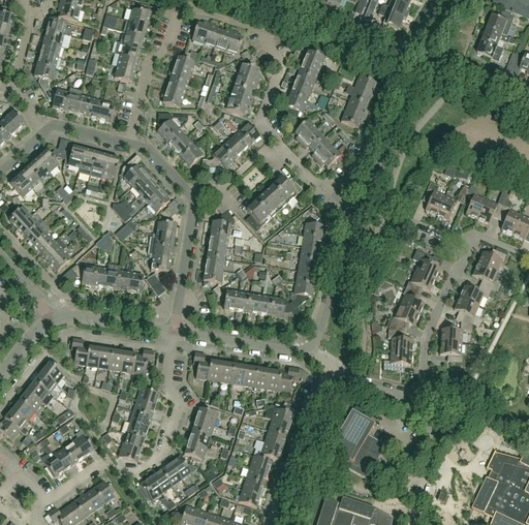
[(81,8),(82,0),(60,0),(59,2),(81,8)]
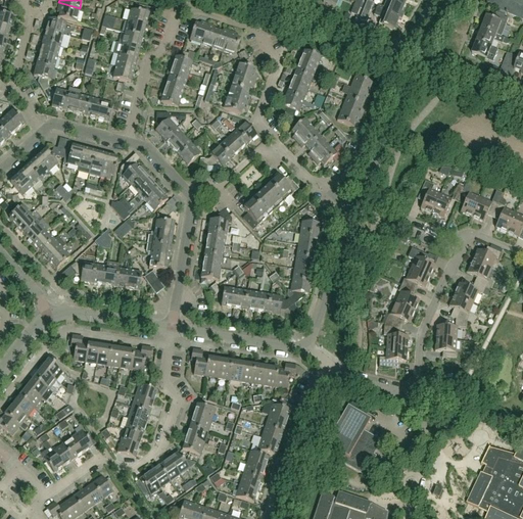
[(357,12),(361,2),(358,0),(355,0),(350,10),(357,12)]
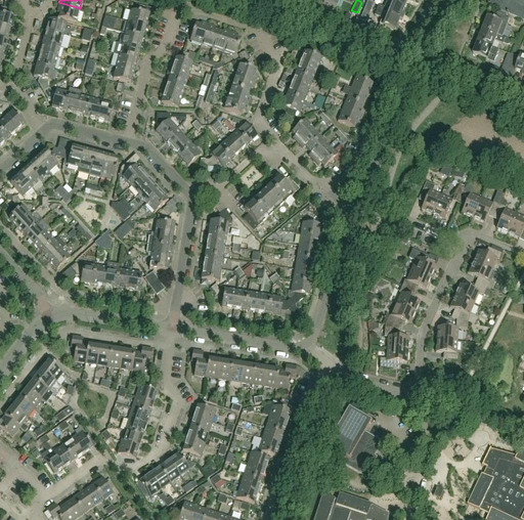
[(401,11),(403,5),(391,0),(388,6),(379,2),(377,7),(399,16),(401,17),(404,12),(401,11)]
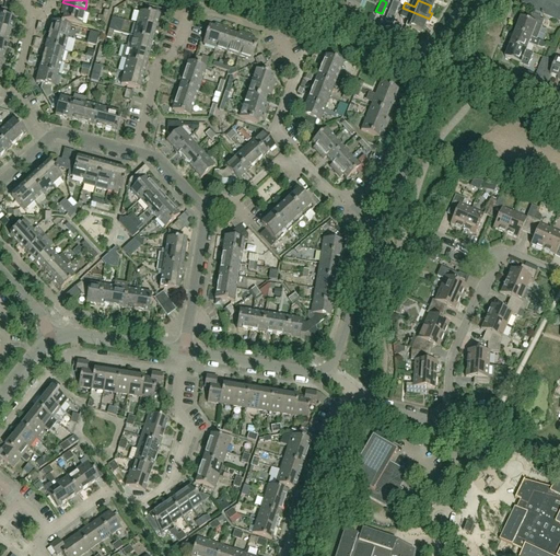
[(522,0),(521,2),(533,8),(539,10),(559,19),(559,0),(522,0)]
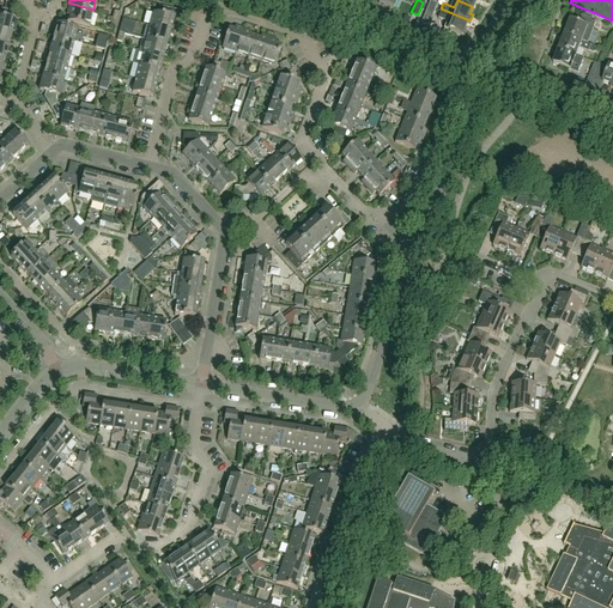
[(89,23),(93,10),(68,2),(67,11),(70,12),(68,17),(89,23)]
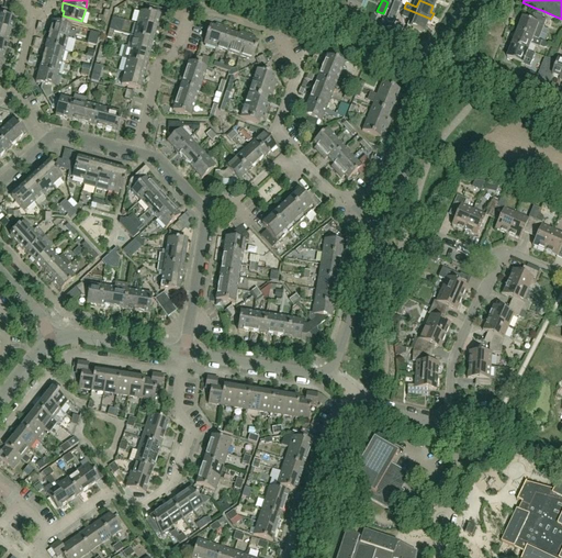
[(392,21),(398,6),(392,3),(385,18),(392,21)]
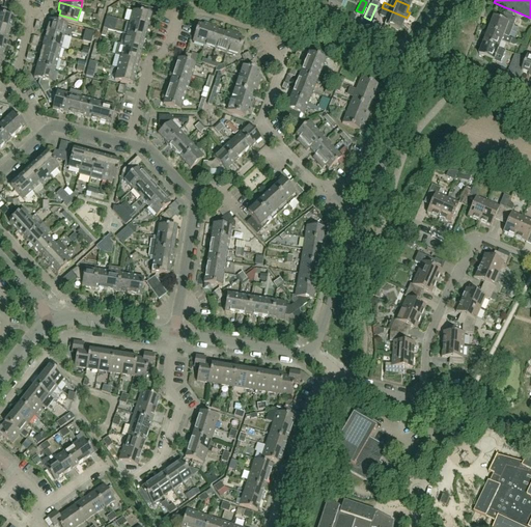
[(147,24),(150,12),(133,7),(130,20),(147,24)]
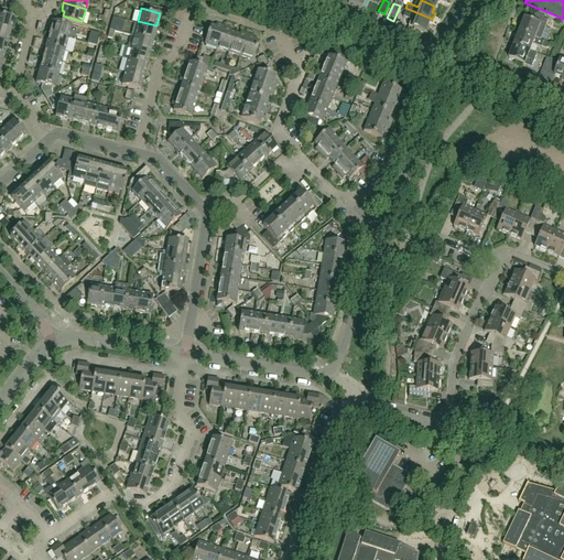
[(424,30),(430,18),(405,8),(403,13),(411,17),(408,23),(424,30)]
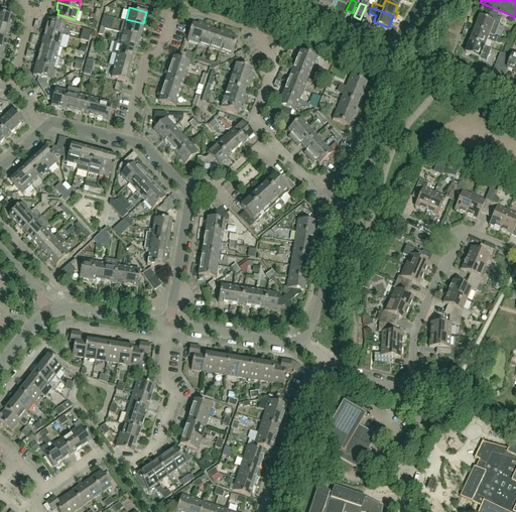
[(499,21),(501,16),(495,13),(497,9),(491,7),(487,16),(480,13),(476,25),(491,31),(495,20),(499,21)]
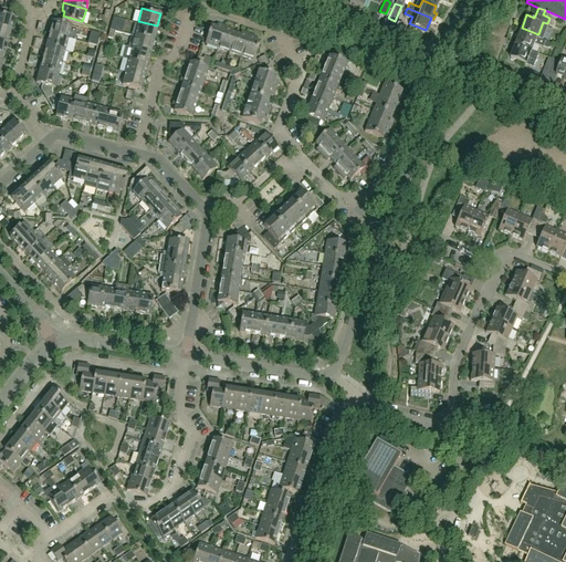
[(0,25),(11,29),(14,16),(0,11),(0,25)]
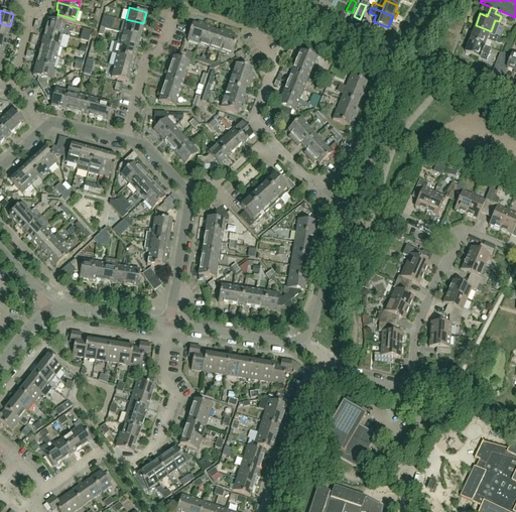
[(99,13),(95,12),(91,11),(90,15),(94,16),(93,19),(97,20),(99,13)]
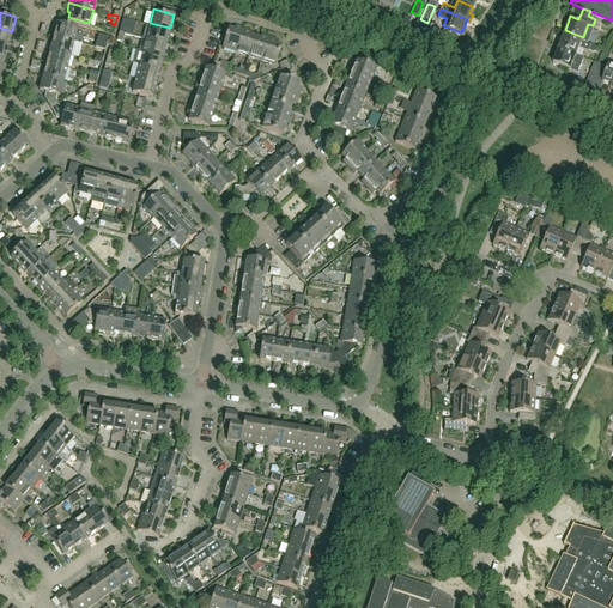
[(74,38),(78,24),(58,19),(53,32),(74,38)]
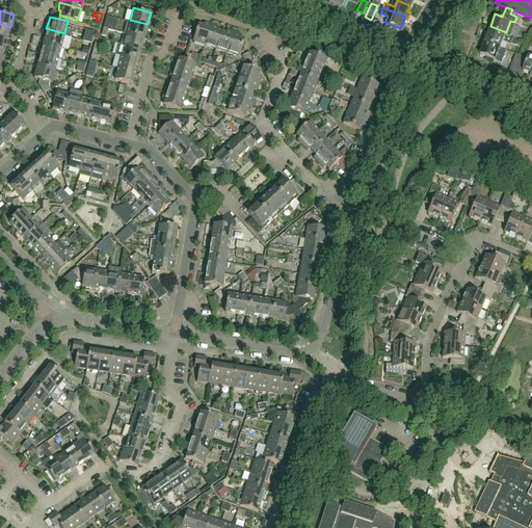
[(205,42),(211,22),(204,19),(203,22),(198,21),(192,38),(205,42)]
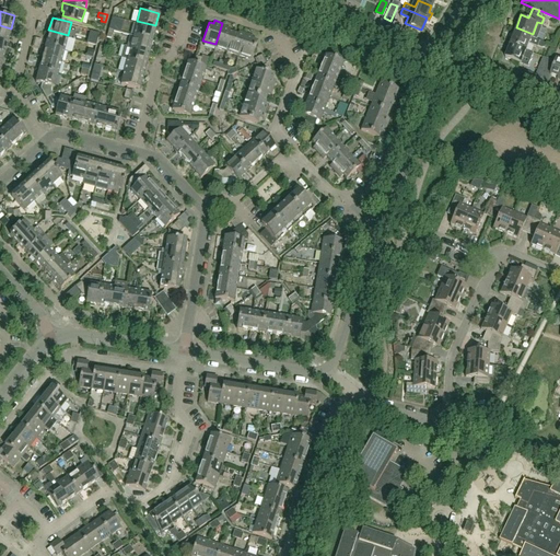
[(133,33),(152,37),(155,25),(137,21),(133,33)]
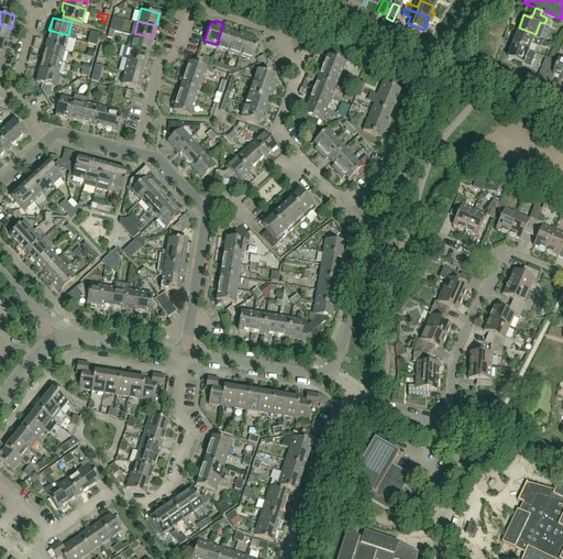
[(228,48),(234,30),(230,29),(231,25),(223,23),(217,44),(228,48)]
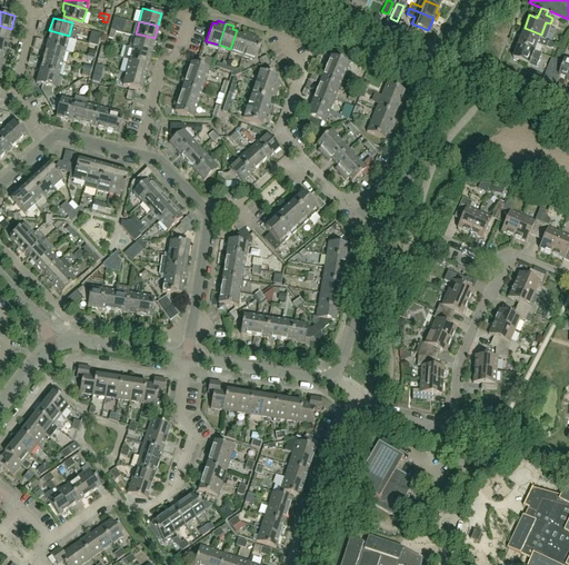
[(11,29),(0,26),(0,38),(8,41),(11,29)]
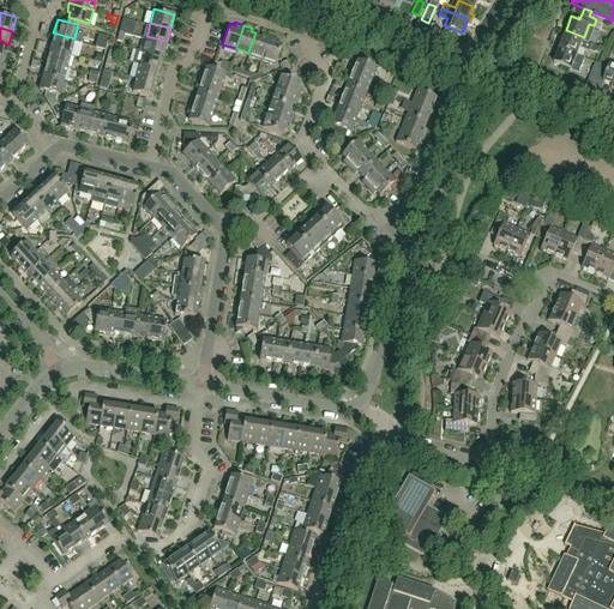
[(593,41),(584,37),(566,30),(560,44),(578,52),(581,44),(590,48),(590,47),(593,41)]
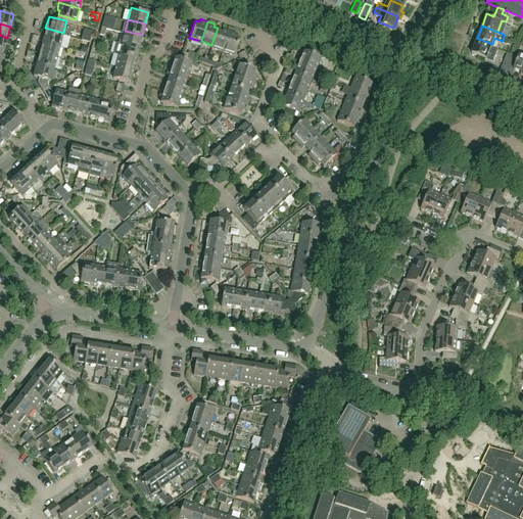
[(223,49),(230,29),(223,27),(222,30),(218,28),(211,45),(223,49)]
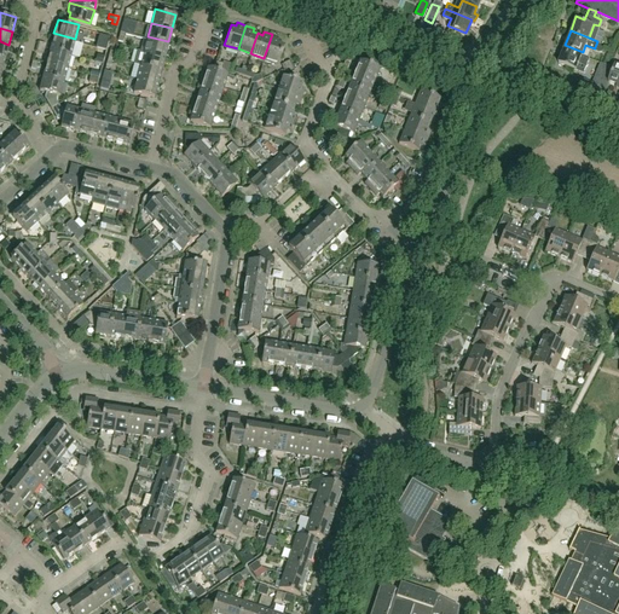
[(71,52),(75,39),(53,33),(50,46),(71,52)]
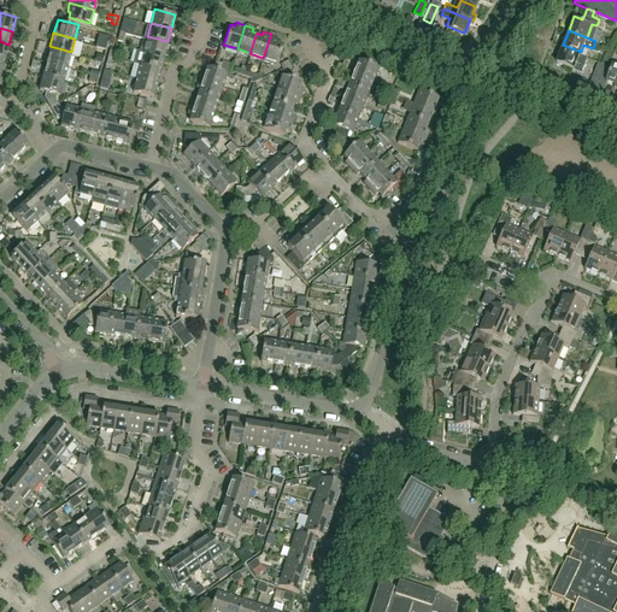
[(276,62),(283,42),(278,40),(280,36),(271,34),(263,58),(276,62)]
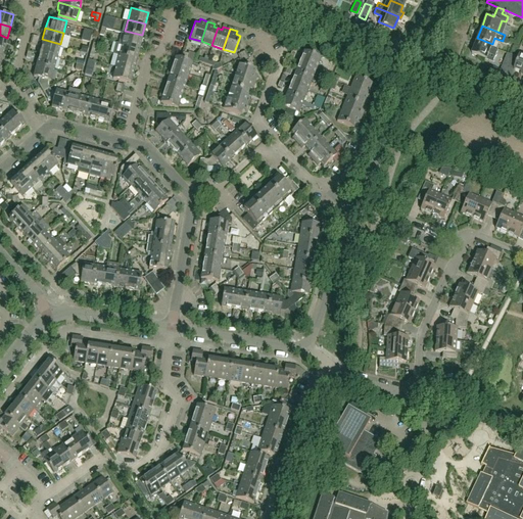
[(139,46),(142,35),(125,31),(122,42),(139,46)]
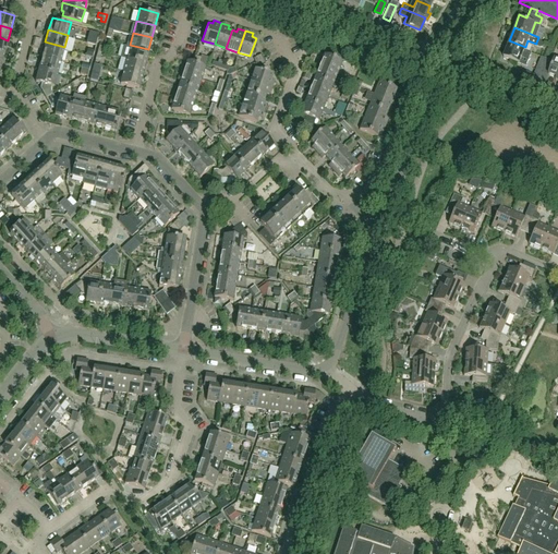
[(531,50),(525,47),(509,40),(504,53),(525,62),(531,50)]
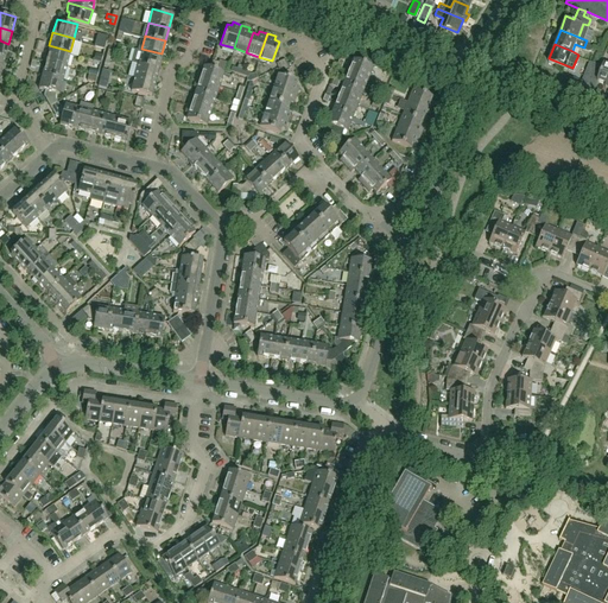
[(67,64),(70,51),(49,45),(46,58),(67,64)]
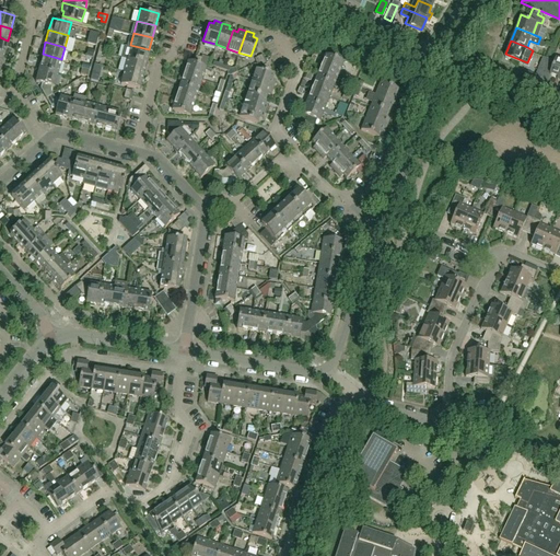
[(146,61),(149,49),(130,45),(127,44),(126,44),(124,44),(121,55),(127,56),(127,57),(146,61)]
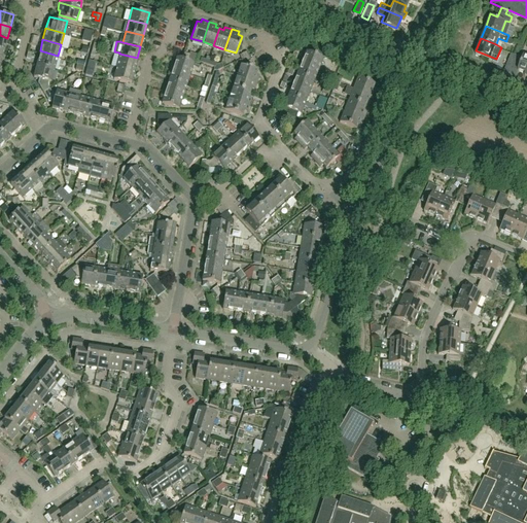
[(318,67),(323,56),(306,48),(302,60),(318,67)]
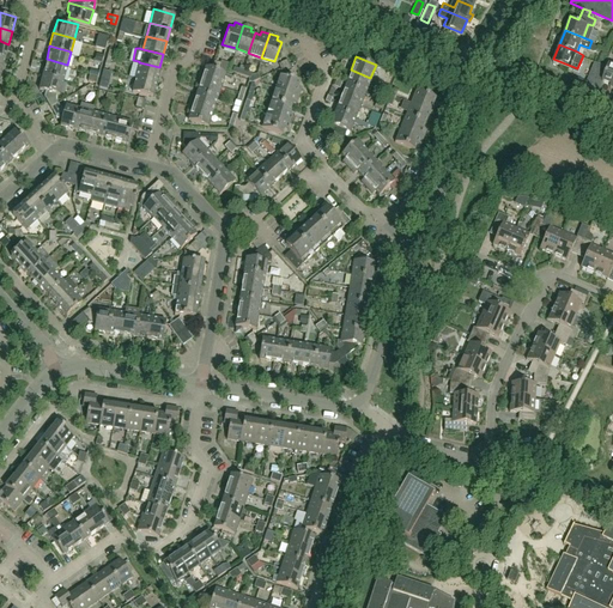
[(64,78),(67,65),(47,59),(43,72),(64,78)]
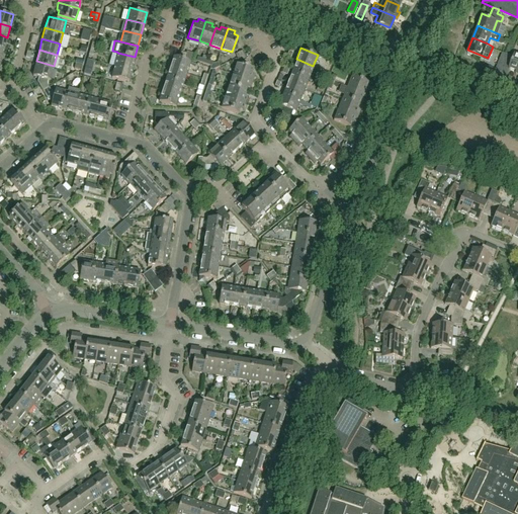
[(504,64),(509,52),(503,50),(498,62),(504,64)]
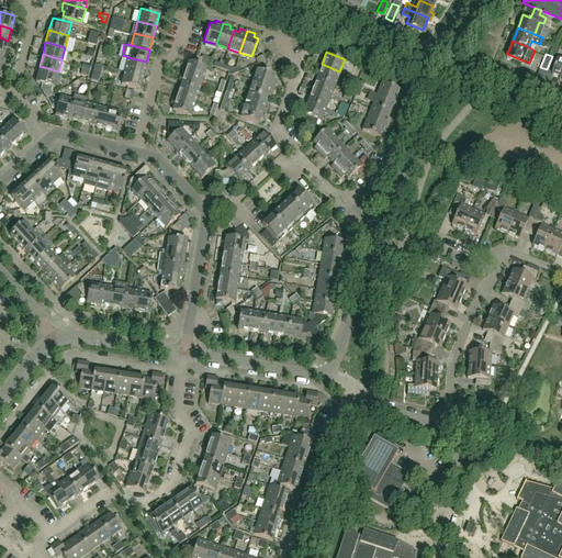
[(561,76),(561,56),(559,56),(558,59),(552,56),(547,69),(553,73),(561,76)]
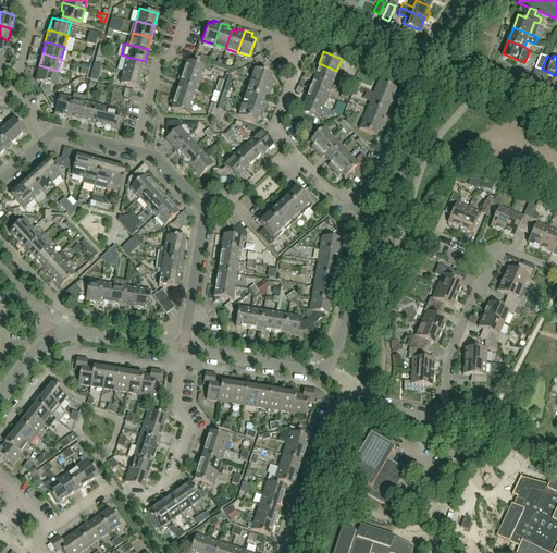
[(143,73),(145,61),(126,57),(123,69),(143,73)]
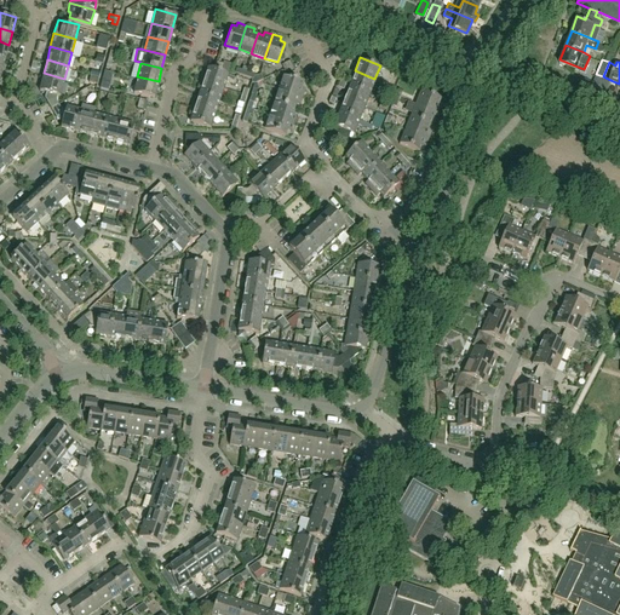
[(224,85),(228,72),(208,64),(206,69),(202,68),(200,76),(224,85)]
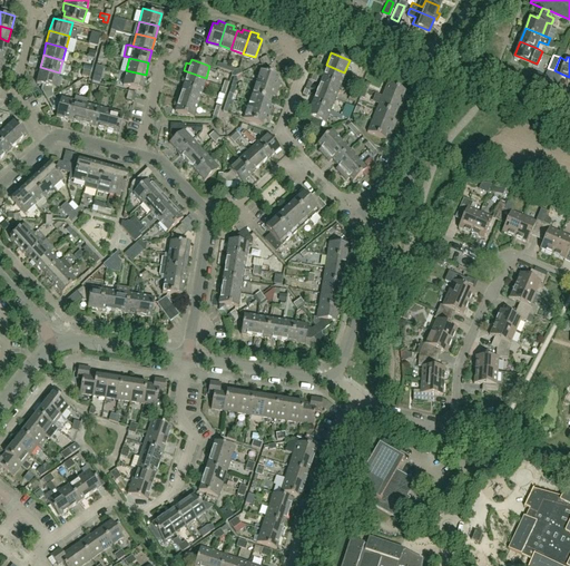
[(340,84),(344,72),(326,65),(322,77),(340,84)]
